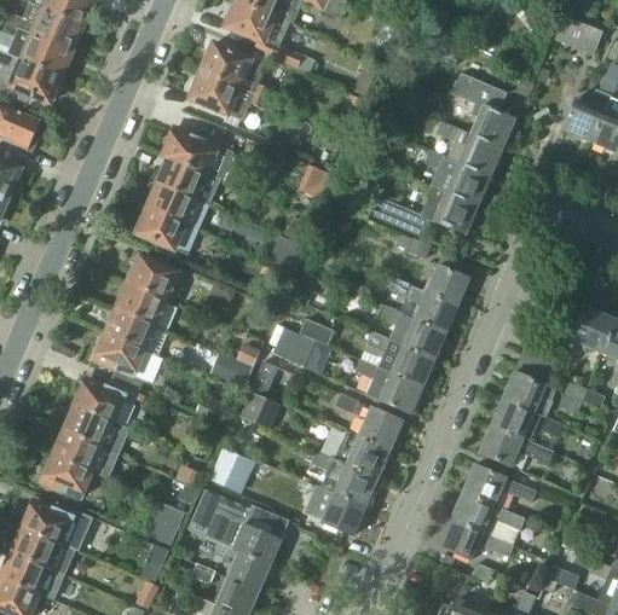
[(28,0),(30,1),(45,7),(85,24),(94,0),(28,0)]
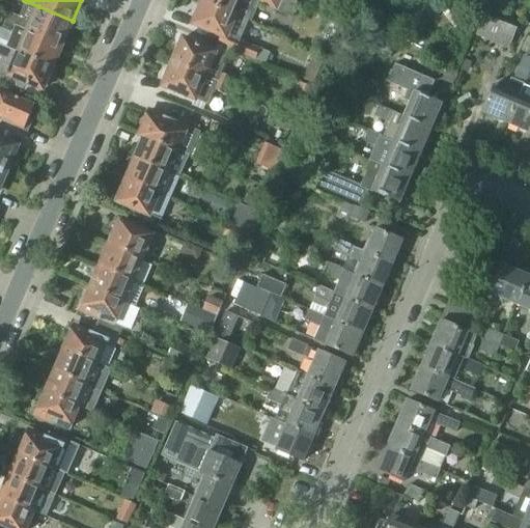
[(204,0),(195,23),(231,38),(231,37),(239,40),(235,50),(266,62),(271,51),(240,38),(248,19),(204,0)]
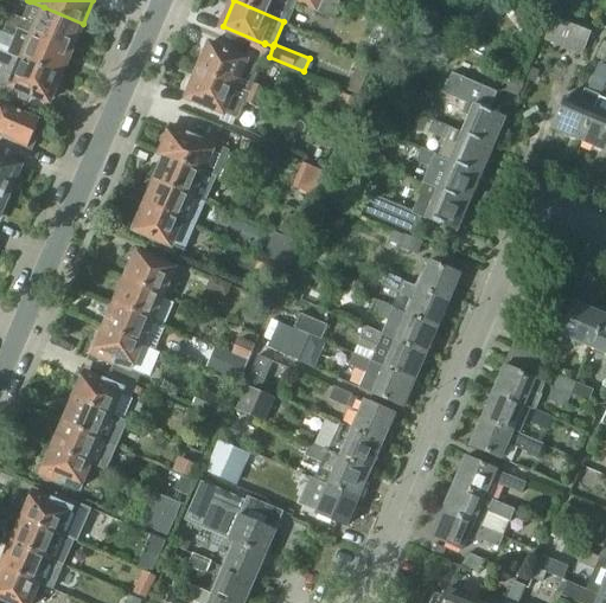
[(234,0),(284,21),(287,24),(297,1),(295,0),(234,0)]
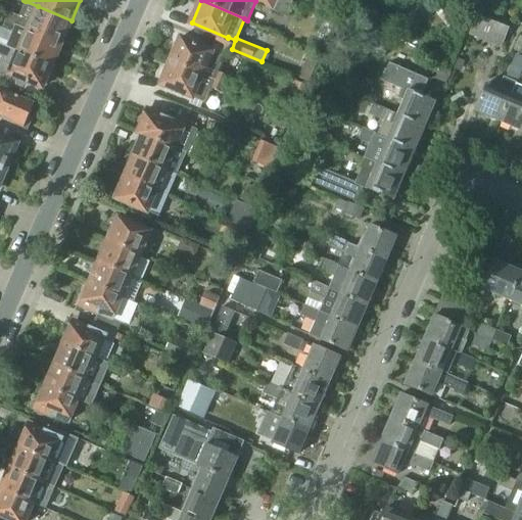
[(254,0),(255,1),(289,15),(294,4),(291,2),(285,0),(254,0)]
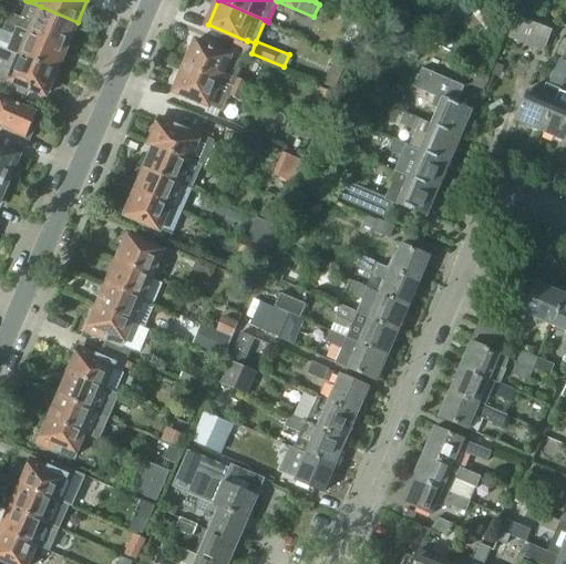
[(10,10),(7,20),(67,45),(78,22),(41,7),(28,1),(21,16),(10,10)]
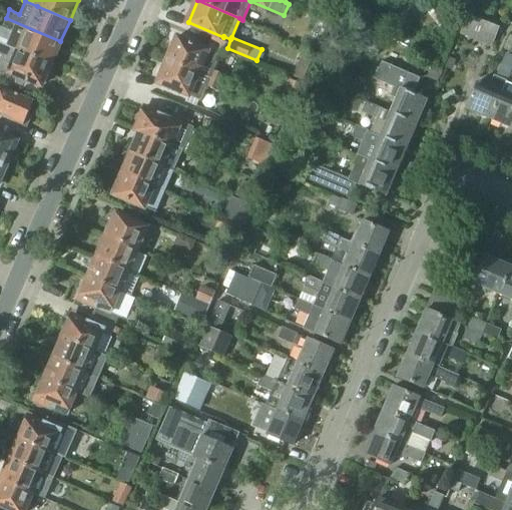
[(504,19),(469,7),(460,32),(495,45),(504,19)]
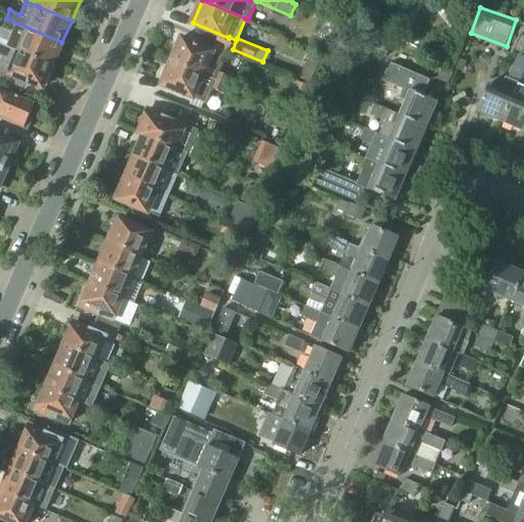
[(6,18),(2,27),(12,31),(7,44),(19,49),(52,64),(62,42),(6,18)]
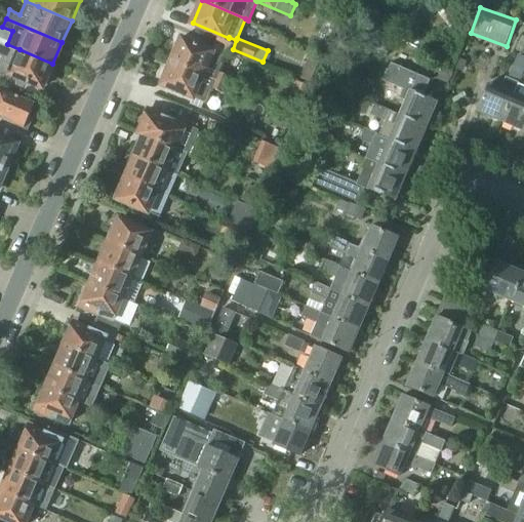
[(225,55),(182,37),(171,59),(228,83),(231,76),(218,70),(225,55)]
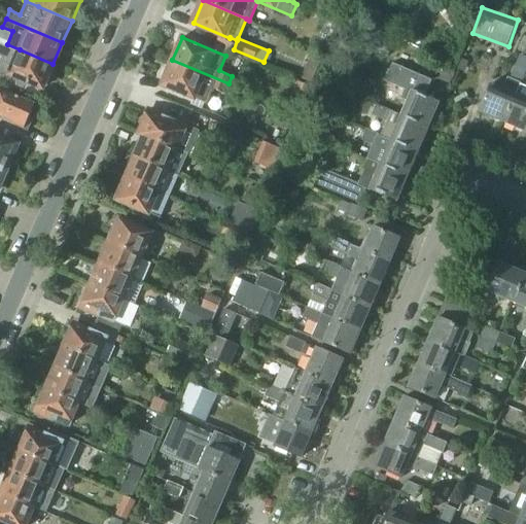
[(0,78),(25,90),(30,79),(43,85),(53,64),(20,49),(7,44),(0,41),(0,78)]
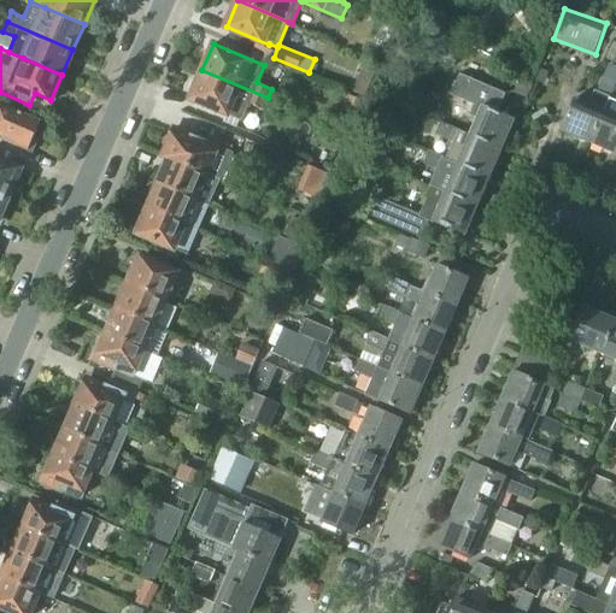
[(576,96),(562,129),(590,140),(609,95),(610,96),(615,83),(615,64),(610,62),(598,89),(596,88),(590,102),(576,96)]
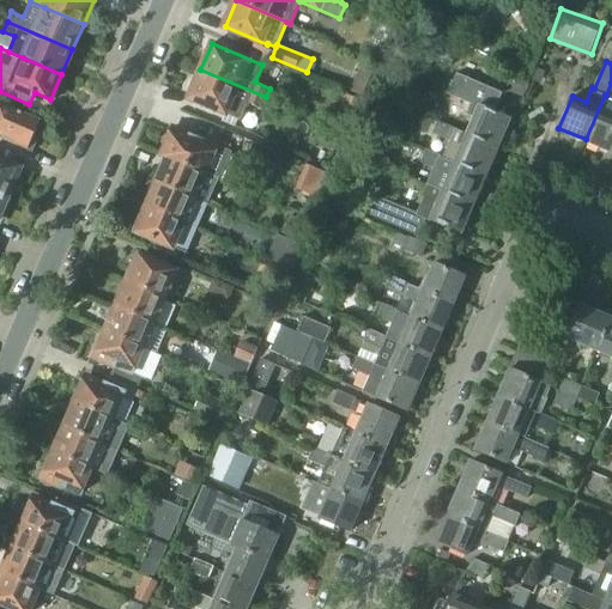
[(189,96),(240,119),(247,101),(261,107),(266,97),(200,69),(189,96)]
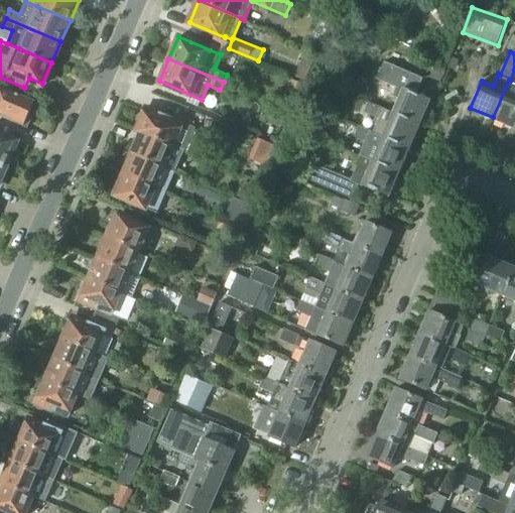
[(393,95),(398,98),(393,111),(419,123),(430,99),(416,93),(423,77),(385,59),(377,78),(396,86),(393,95)]
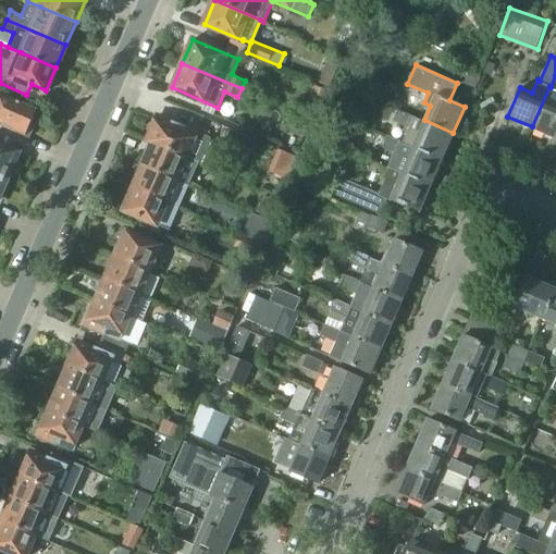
[(550,86),(532,126),(555,137),(555,89),(551,87),(550,86)]
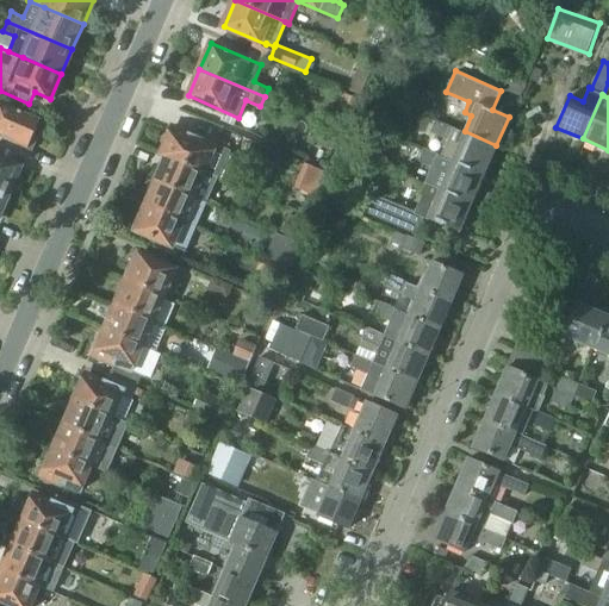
[(0,131),(20,139),(19,142),(35,149),(44,126),(41,122),(42,118),(0,100),(0,131)]
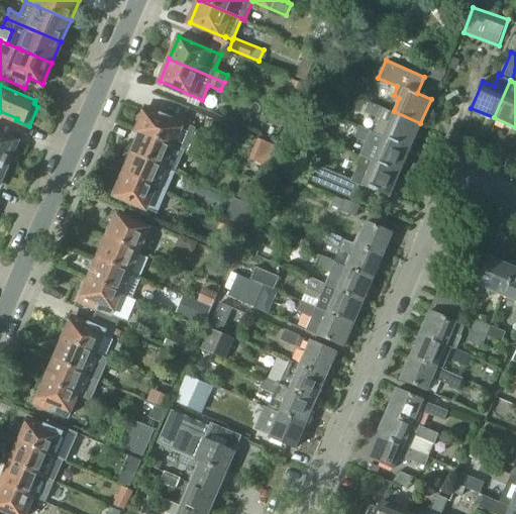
[(366,111),(380,117),(375,130),(410,146),(420,123),(394,111),(370,100),(366,111)]
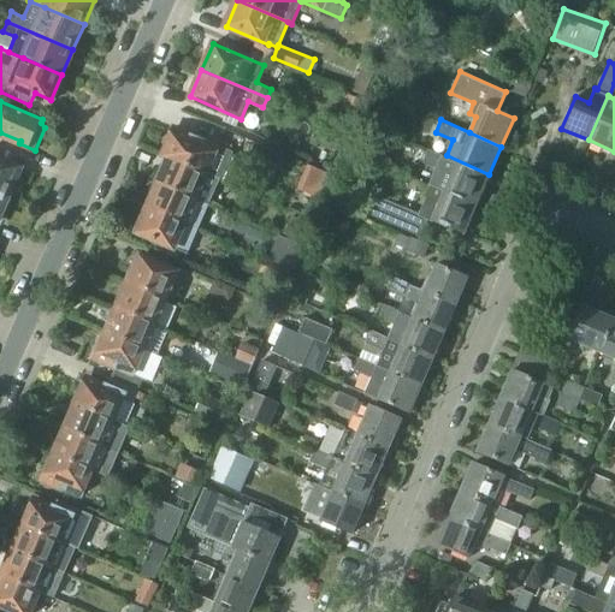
[(234,152),(219,146),(176,128),(164,154),(169,156),(207,172),(223,178),(234,152)]
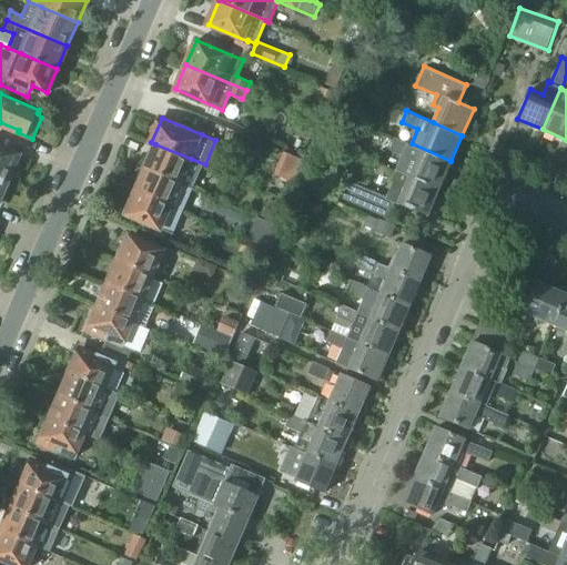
[(413,145),(421,149),(409,174),(439,188),(451,161),(412,143),(395,137),(390,149),(408,157),(413,145)]
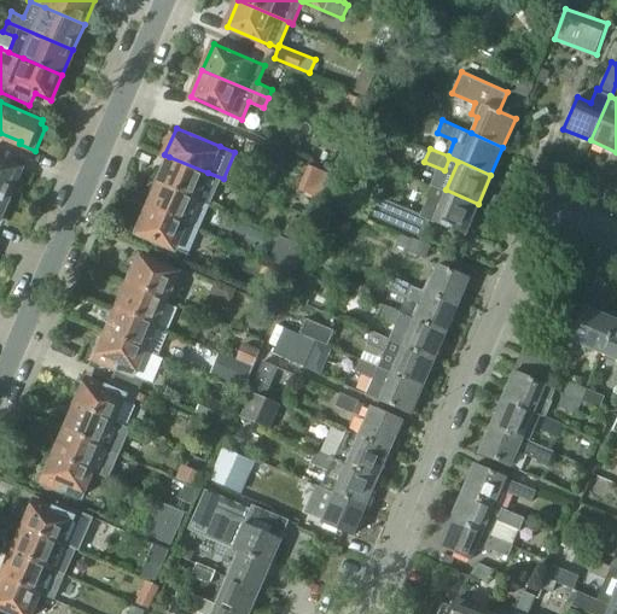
[(0,189),(10,194),(22,167),(0,156),(0,189)]
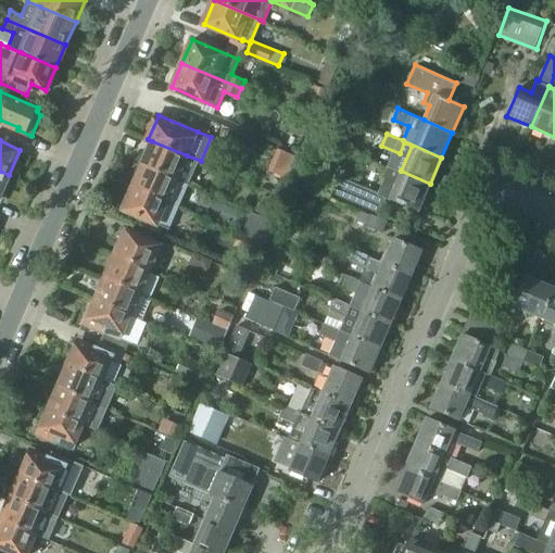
[(199,161),(187,155),(152,141),(143,163),(190,183),(199,161)]
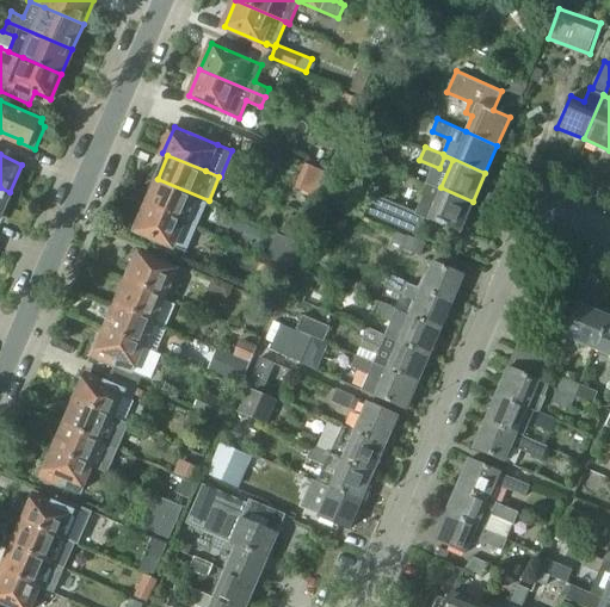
[(305,162),(295,186),(319,196),(327,171),(305,162)]
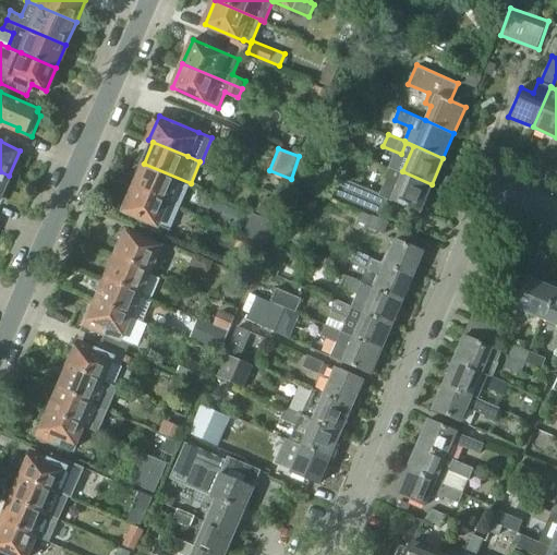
[(191,183),(144,164),(134,186),(181,206),(189,184),(190,185),(191,183)]
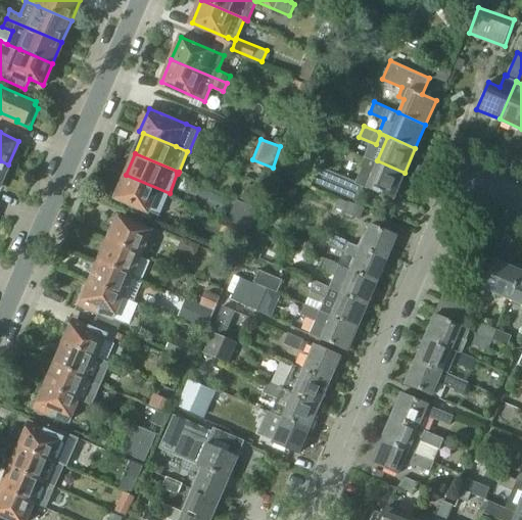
[(357,180),(319,164),(312,180),(357,199),(363,186),(369,188),(369,187),(394,198),(405,173),(377,160),(365,155),(361,166),(362,167),(357,180)]
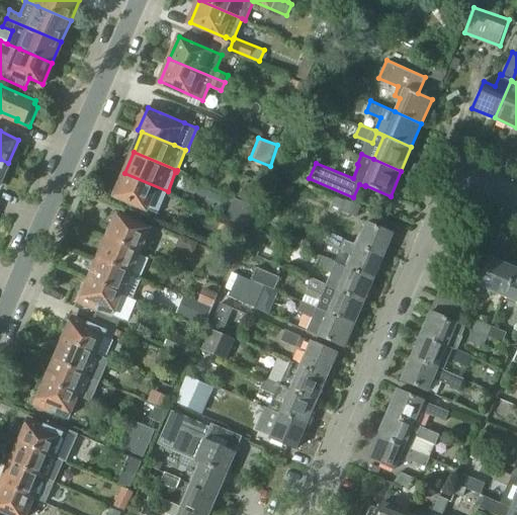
[(0,182),(8,163),(0,159),(0,182)]
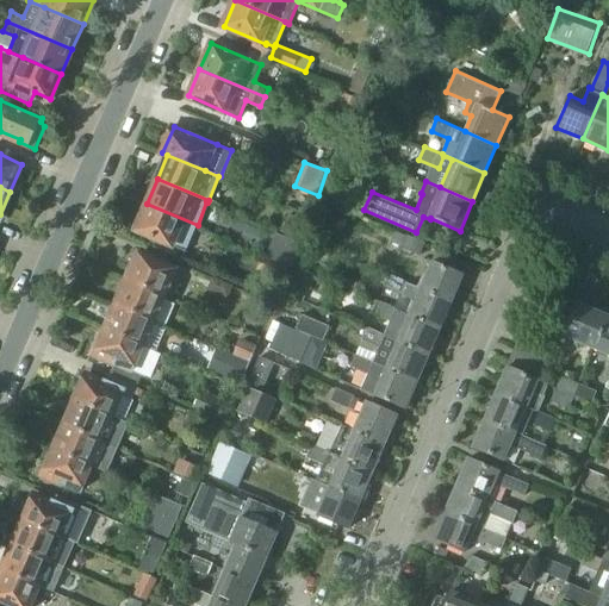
[(147,204),(136,229),(174,244),(187,250),(198,225),(147,204)]
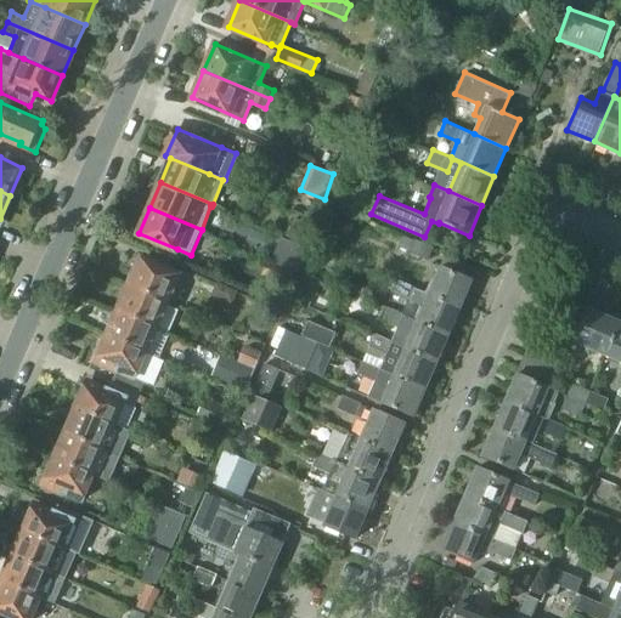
[(297,211),(284,237),(308,247),(319,220),(297,211)]
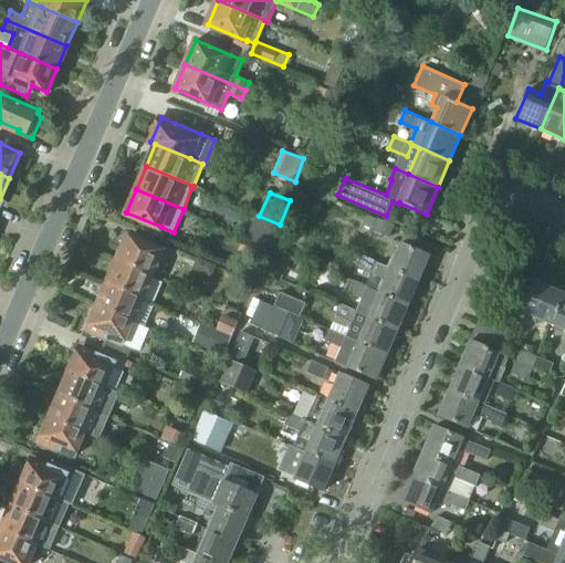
[(364,222),(374,226),(373,229),(390,237),(395,225),(368,212),(364,222)]
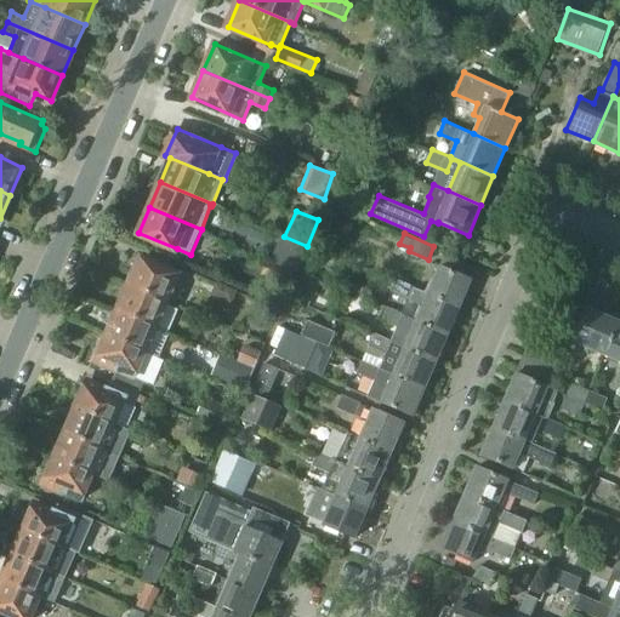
[(271,260),(294,269),(296,270),(307,246),(284,236),(282,235),(271,260)]
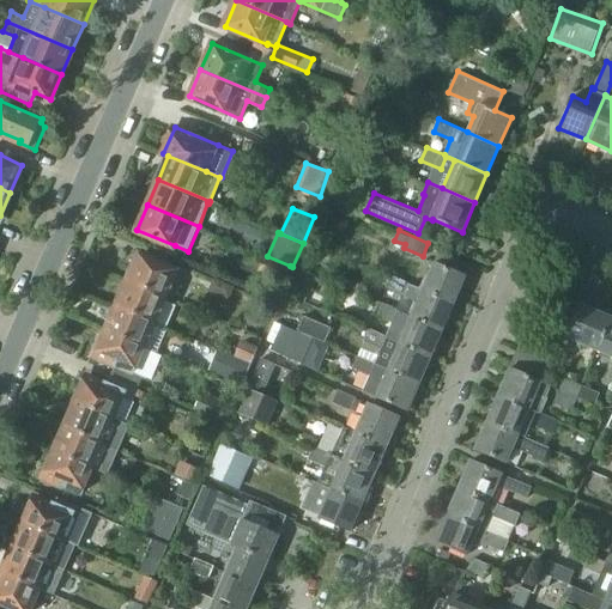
[(139,255),(128,279),(165,296),(176,270),(139,255)]
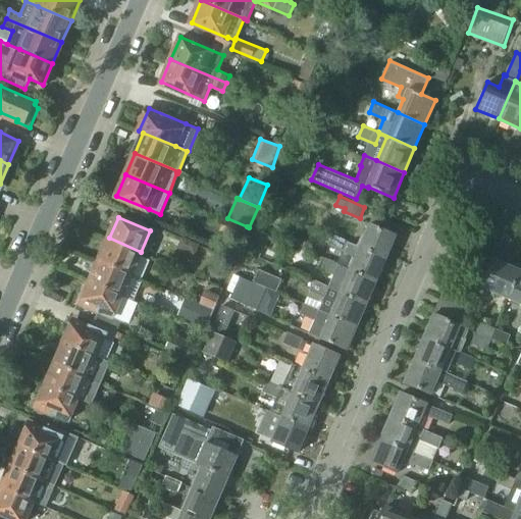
[(218,231),(241,241),(247,226),(227,218),(224,217),(218,231)]
